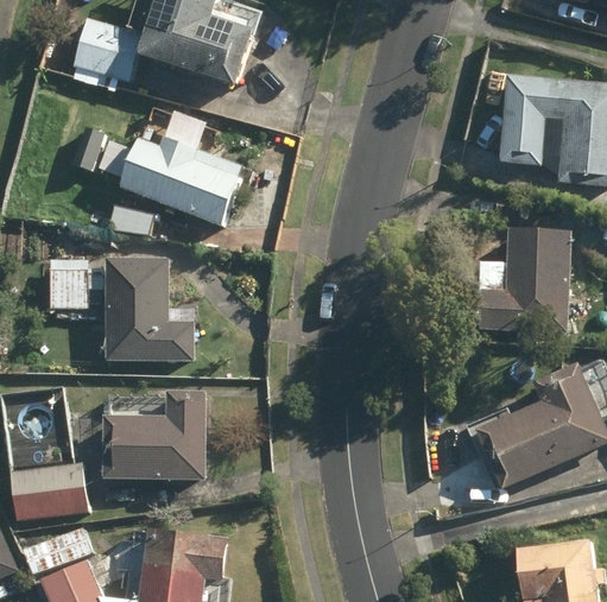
[(137,57),(233,87),(251,30),(210,17),(216,0),(153,0),(143,35),(87,17),(71,64),(128,82),(137,57)]
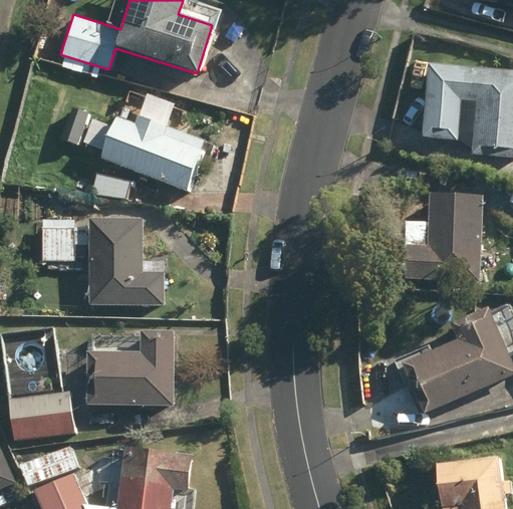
[(472,155),(512,157),(512,70),(426,65),(421,138),(456,140),(458,119),(473,120),(472,155)]
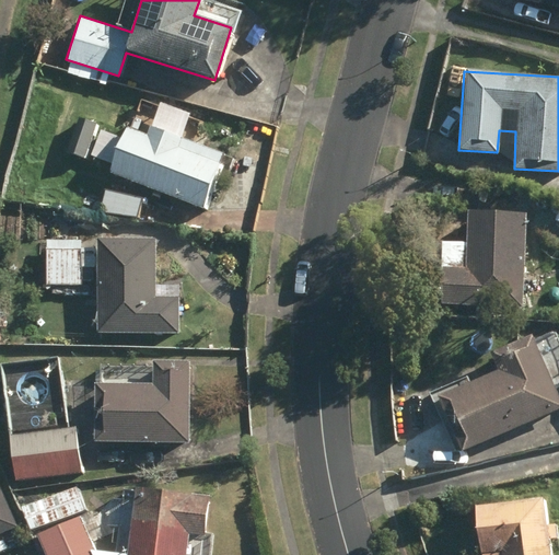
[(111,171),(202,207),(223,152),(150,124),(147,133),(128,126),(123,139),(101,131),(92,154),(114,163),(111,171)]
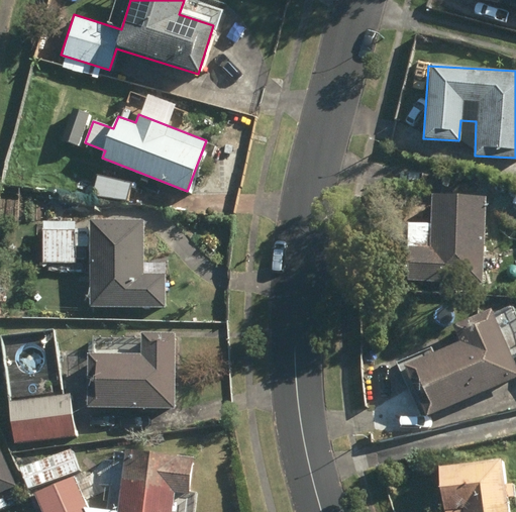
[(63,185),(127,199),(131,180),(98,173),(97,177),(66,171),(63,185)]
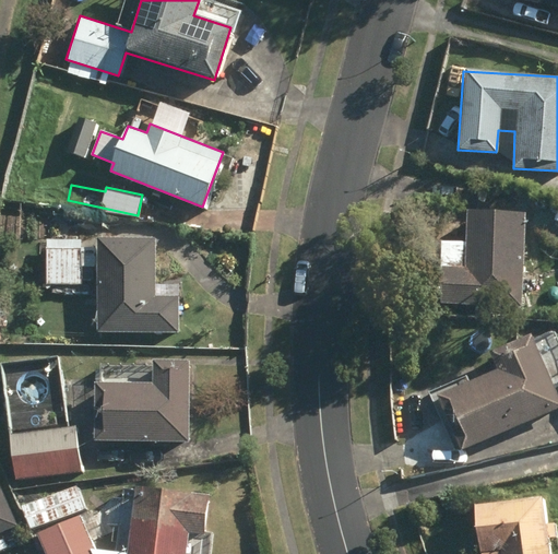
[(439,303),(523,305),(524,213),(465,212),(464,266),(440,264),(439,303)]
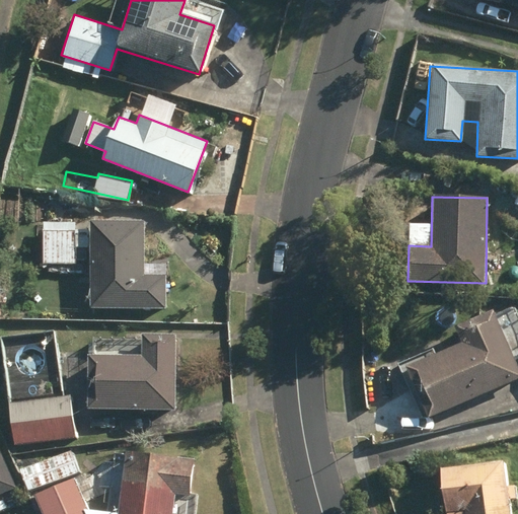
[(43,198),(43,262),(63,262),(75,262),(76,199),(43,198)]
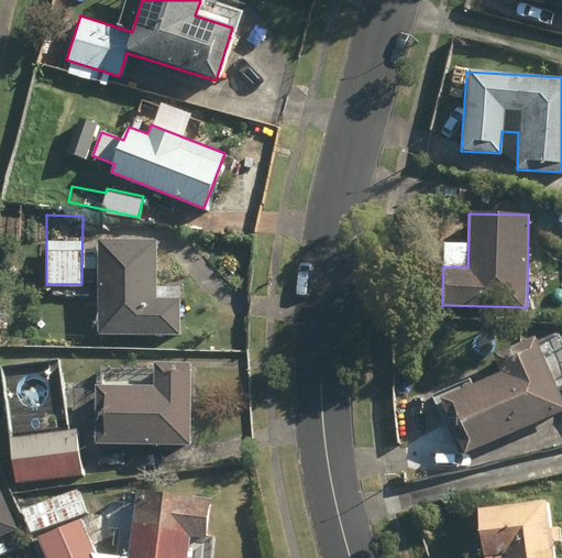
[(96,240),(97,334),(179,332),(179,296),(156,297),(156,240),(96,240)]
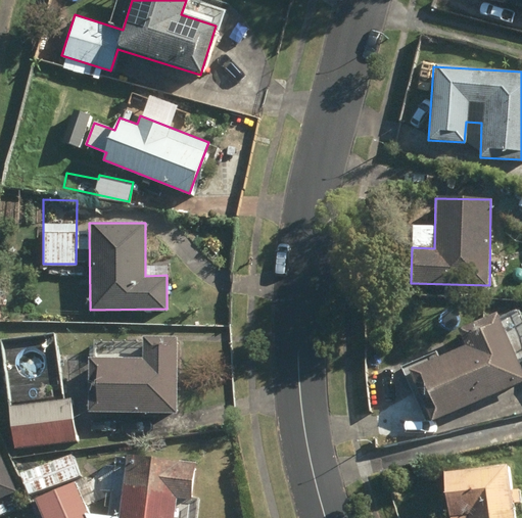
[(409,369),(430,420),(521,380),(521,371),(496,312),(456,329),(463,345),(409,369)]
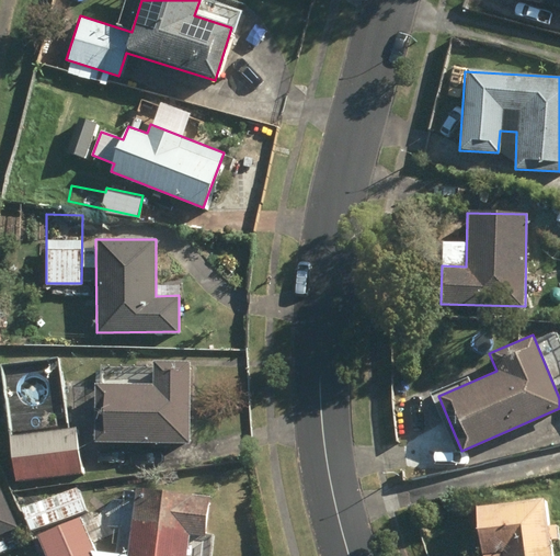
[(92,442),(190,443),(191,360),(152,360),(152,383),(93,383),(92,442)]
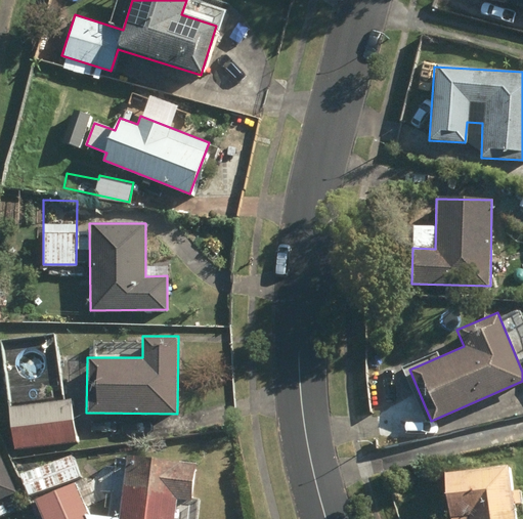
[(8,406),(14,448),(77,439),(71,397),(8,406)]
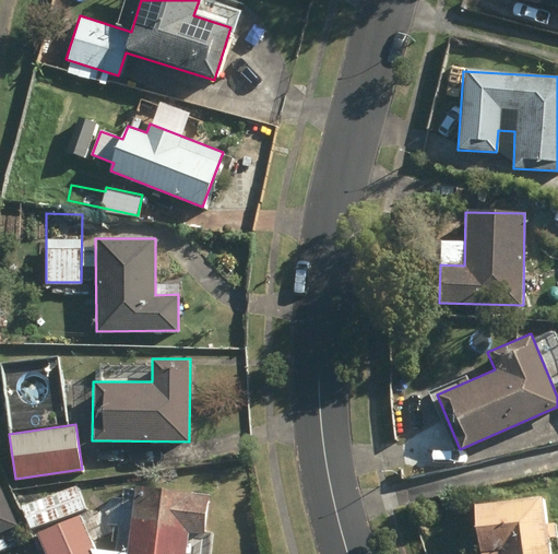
[(0,535),(6,546),(24,538),(16,525),(20,522),(0,482),(0,535)]
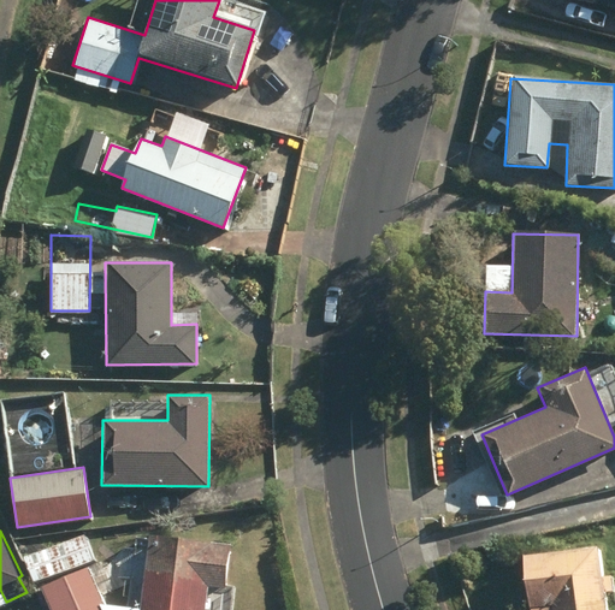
[(24,555),(33,581),(96,557),(87,532),(24,555)]
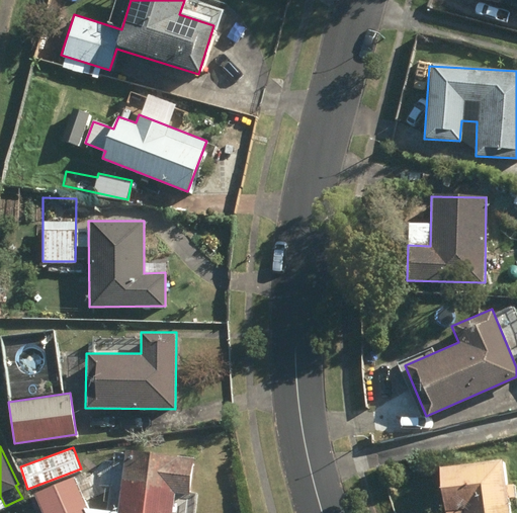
[(170,512),(173,493),(188,495),(193,458),(124,450),(116,511),(87,508),(73,477),(30,496),(37,512),(170,512)]
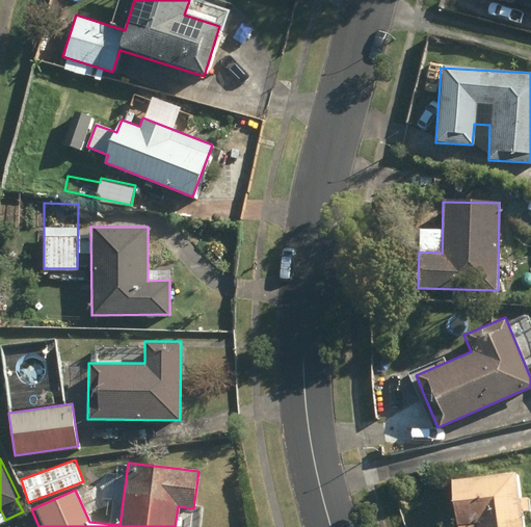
[(522,526),(520,511),(528,510),(526,497),(516,498),(514,475),(452,482),(456,526),(522,526)]
